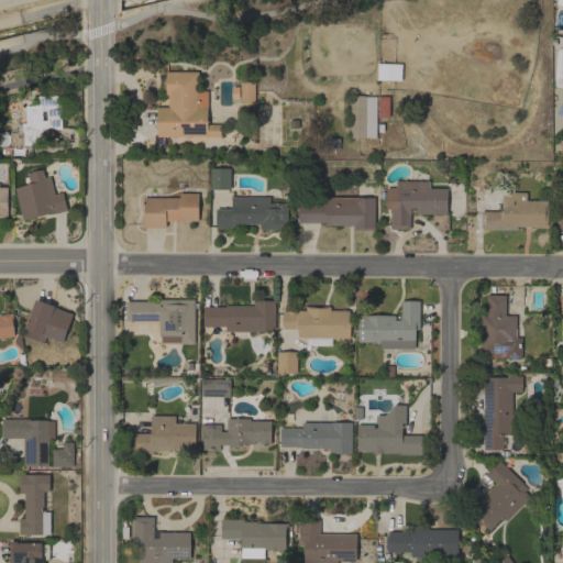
[(562,86),(552,85),(553,78),(554,78),(556,50),(559,50),(559,47),(562,47),(562,86)]
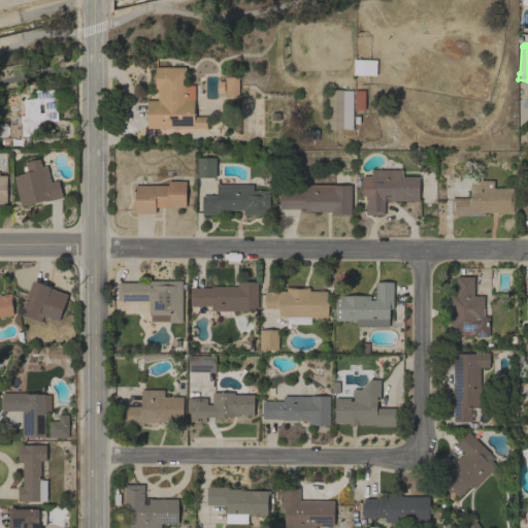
[(146,128),(146,100),(158,100),(158,89),(155,89),(156,66),(186,66),(186,85),(194,85),(194,117),(207,117),(206,128),(146,128)]
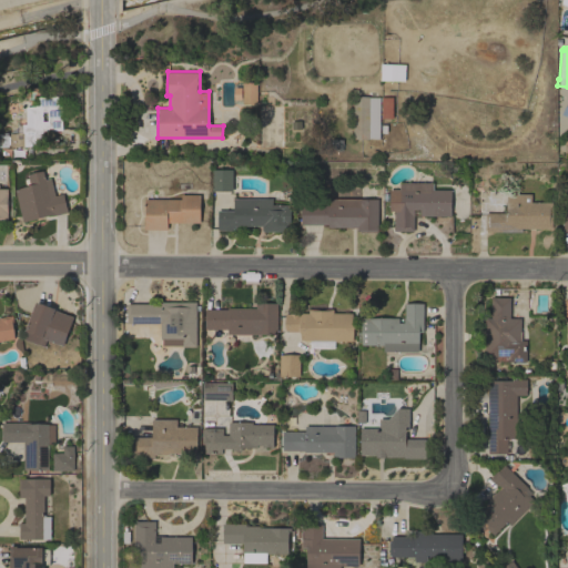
[(256,104),(242,104),(242,82),(256,82),(256,104)]
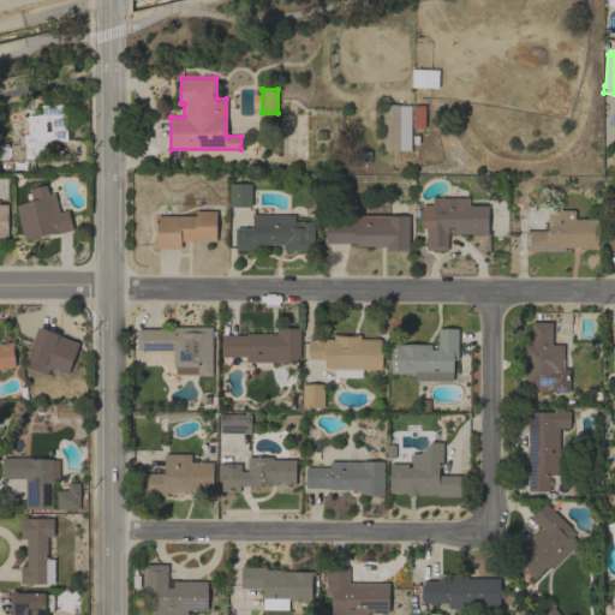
[(63,114),(66,114),(67,141),(47,141),(48,151),(37,151),(39,157),(7,159),(7,149),(11,149),(11,144),(19,144),(19,135),(28,135),(28,115),(37,115),(37,113),(41,113),(41,105),(63,103),(63,114)]
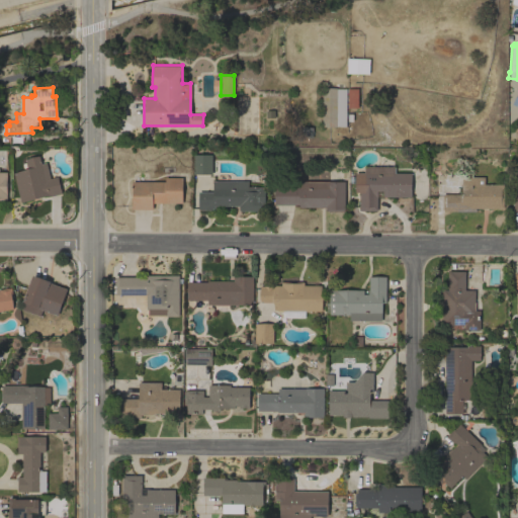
[(346,126),(336,125),(336,126),(322,126),(322,87),(336,87),(336,88),(356,88),(356,107),(346,107),(346,126)]
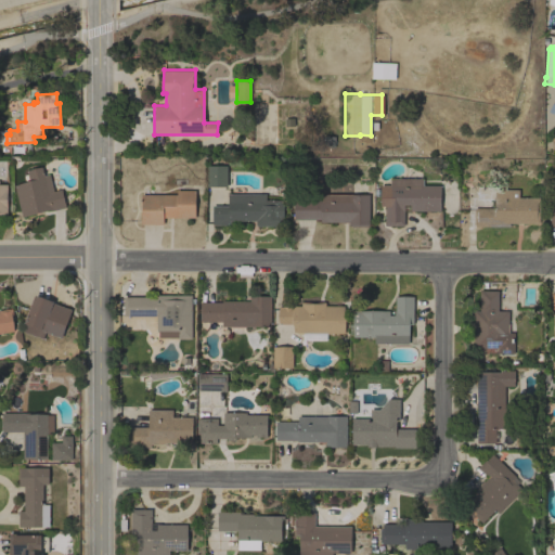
[(206,165),(226,165),(226,185),(205,185),(206,165)]
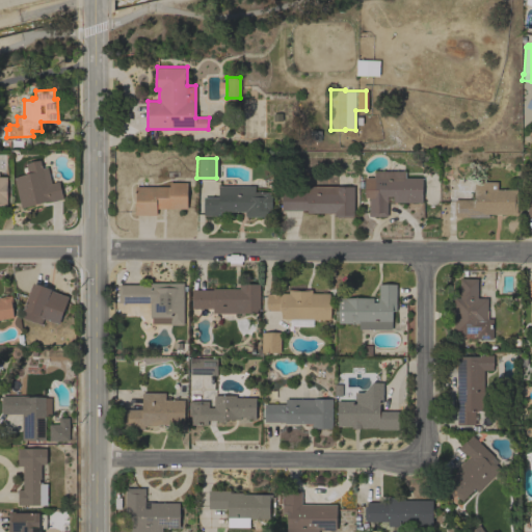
[(14,178),(28,174),(28,171),(24,173),(23,167),(26,166),(25,163),(40,159),(42,168),(47,167),(51,183),(59,181),(63,198),(48,203),(48,201),(21,208),(14,178)]
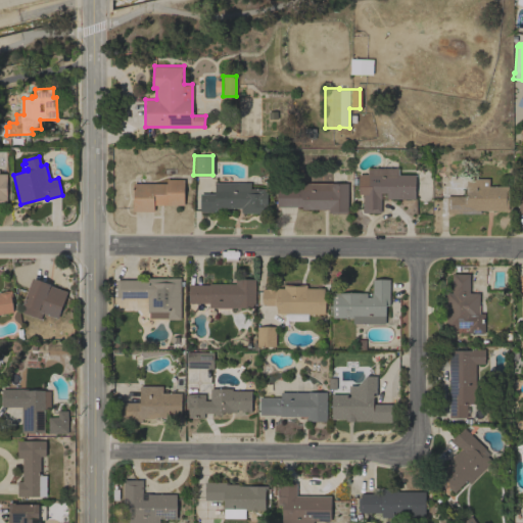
[(368,174),(368,168),(398,168),(398,174),(415,175),(415,199),(386,198),(386,192),(381,192),(381,212),(363,212),(363,194),(359,194),(359,174),(368,174)]
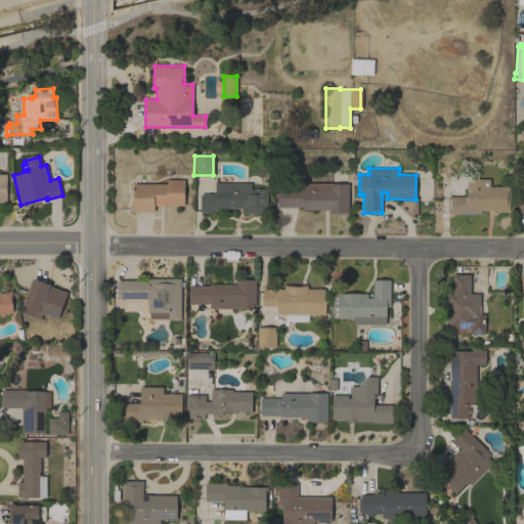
[(184,206),(155,206),(155,212),(133,212),(133,183),(134,183),(134,176),(148,176),(148,177),(149,177),(149,183),(167,183),(167,179),(184,179),(184,206)]
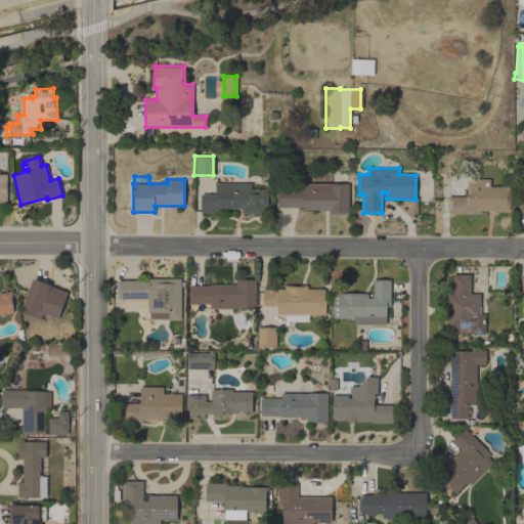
[(481,211),(481,214),(448,214),(448,212),(447,212),(447,197),(467,197),(467,178),(490,178),(490,186),(510,186),(509,211),(481,211)]
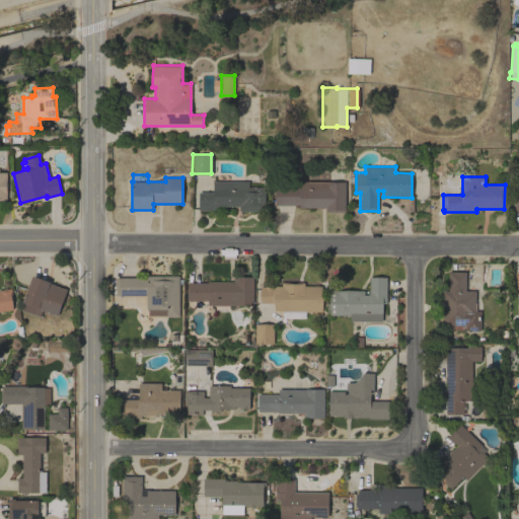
[(248,180),(248,187),(265,187),(265,211),(239,211),(239,206),(215,206),(215,210),(199,210),(199,192),(213,192),(213,180),(248,180)]
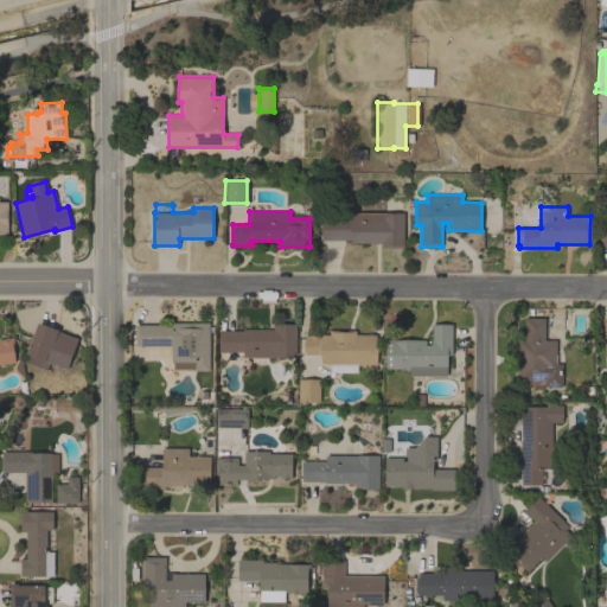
[(352,218),(352,212),(404,212),(404,247),(381,247),(382,243),(351,242),(351,240),(321,240),(321,218),(352,218)]
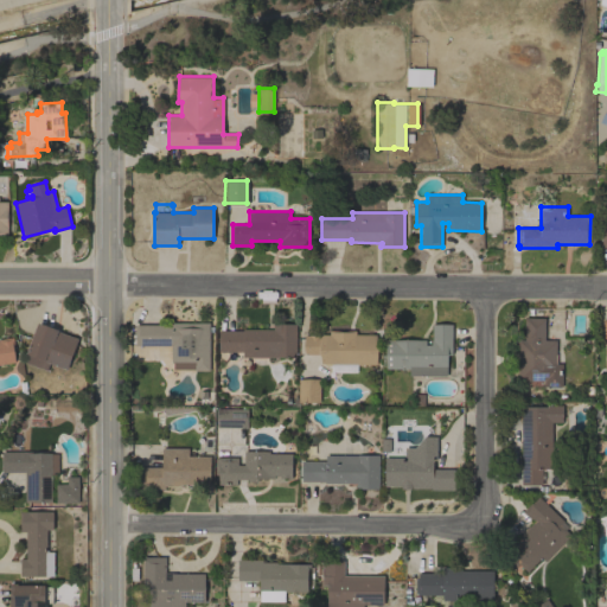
[(518,339),(525,339),(525,318),(544,318),(544,339),(556,339),(556,363),(562,363),(562,387),(544,387),(544,381),(518,379),(518,339)]
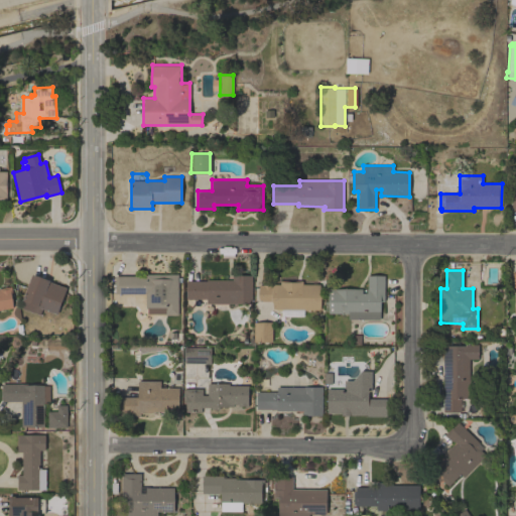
[(56,313),(42,308),(39,314),(21,307),(24,301),(22,300),(32,273),(36,275),(44,277),(44,278),(49,280),(49,281),(67,287),(56,313)]
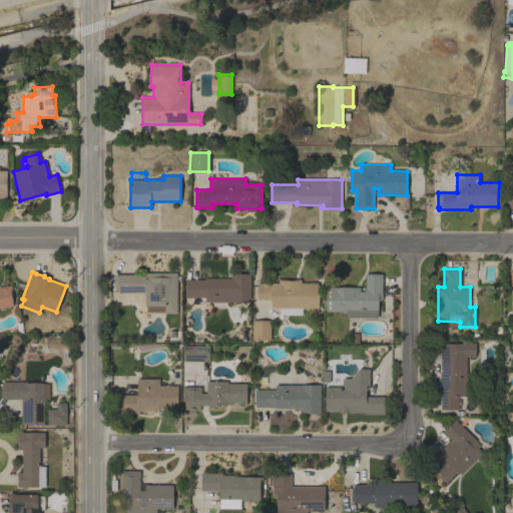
[(177,313),(164,313),(164,312),(146,312),(146,307),(144,307),(144,292),(114,292),(114,274),(144,274),(144,273),(177,273),(177,313)]
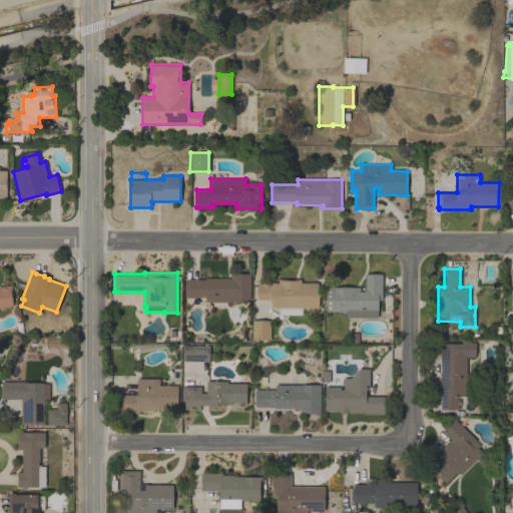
[(231,278),(231,274),(250,274),(250,302),(205,302),(205,297),(185,297),(185,279),(205,279),(205,278),(231,278)]
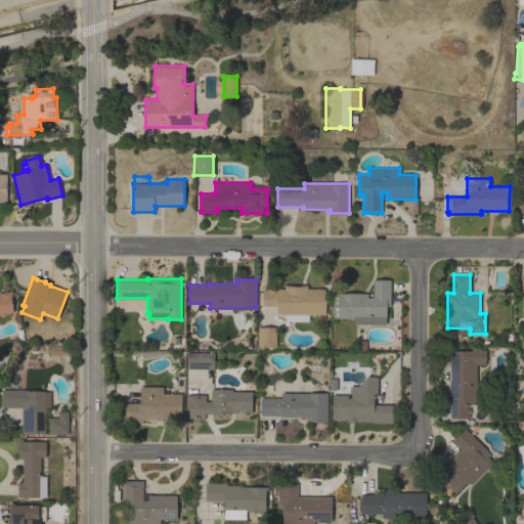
[(353,323),(353,318),(333,318),(334,293),(367,293),(367,297),(373,298),(374,279),(390,279),(390,306),(386,306),(386,324),(353,323)]
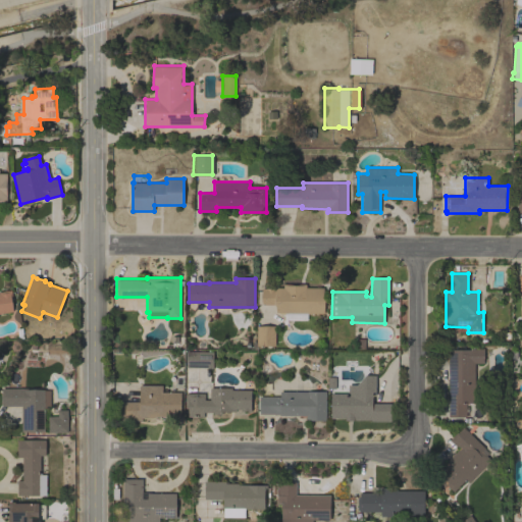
[(306,319),(283,319),(283,314),(281,314),(278,313),(275,313),(275,305),(262,305),(262,288),(275,288),(283,288),(283,283),(306,283),(306,288),(323,288),(323,313),(307,313),(307,314),(306,314),(306,319)]
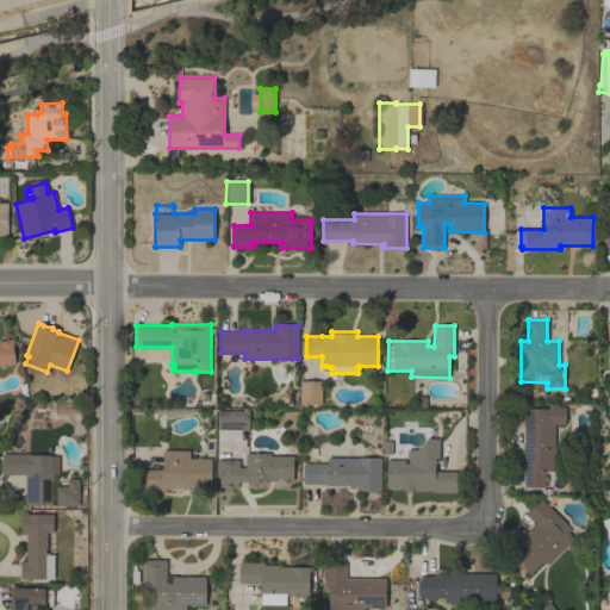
[(0,340),(13,338),(14,346),(12,346),(16,363),(0,365),(0,340)]
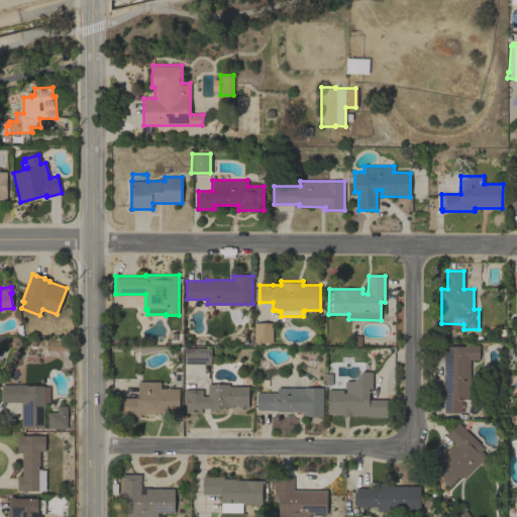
[(273,342),(254,342),(254,323),(273,323),(273,342)]
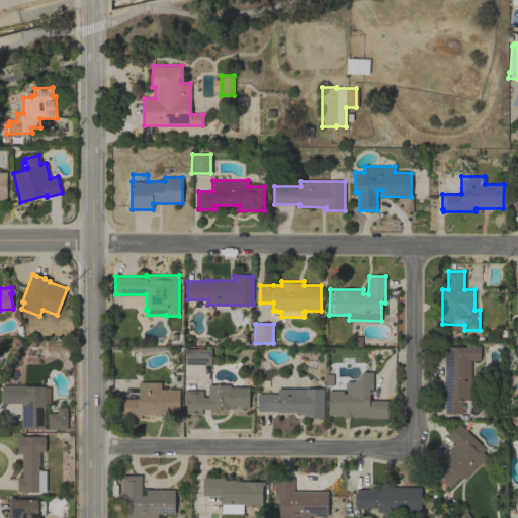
[(206,348),(206,345),(210,345),(210,349),(211,349),(211,363),(211,365),(205,365),(205,364),(185,364),(185,348),(206,348)]
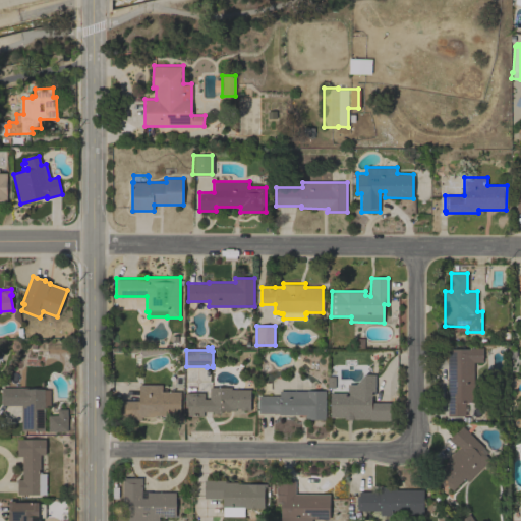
[(473,362),(473,402),(465,402),(465,415),(447,415),(448,348),(470,348),(470,347),(482,348),(482,362),(473,362)]
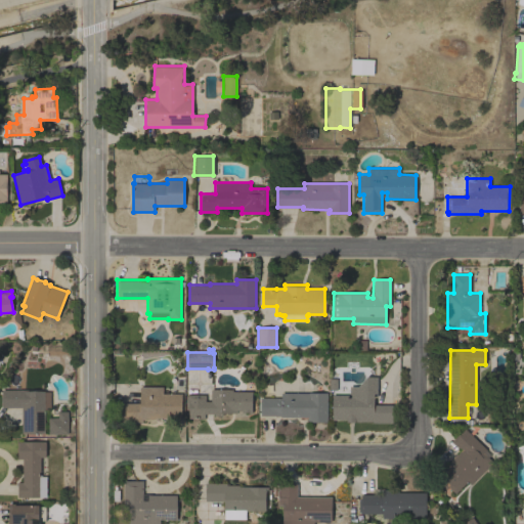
[(374,387),(374,404),(390,404),(390,423),(373,423),(373,421),(348,421),(348,420),(332,419),(332,394),(351,395),(351,387),(374,387)]
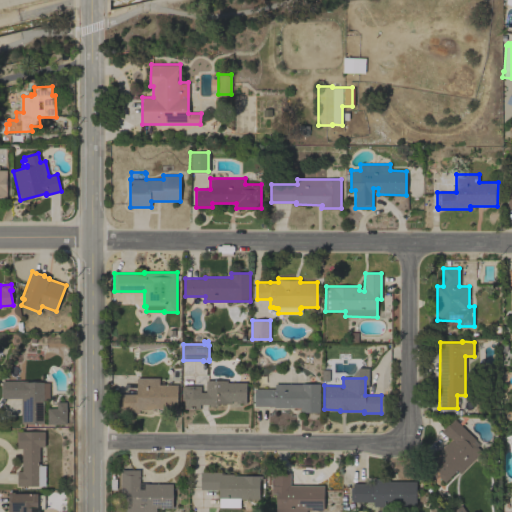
[(160,379),(160,386),(177,386),(177,410),(146,409),(145,410),(142,411),(139,411),(139,413),(118,413),(118,395),(136,395),(137,379),(160,379)]
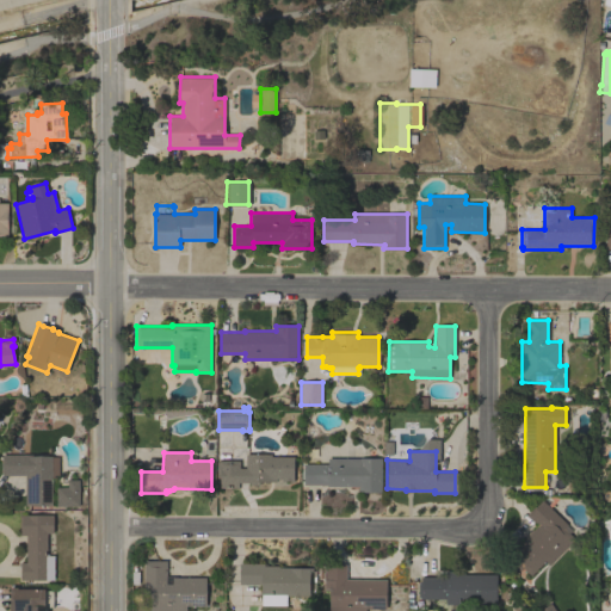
[(1,455),(32,454),(32,456),(51,456),(51,457),(59,457),(59,477),(51,477),(53,505),(25,505),(25,475),(1,475),(1,455)]
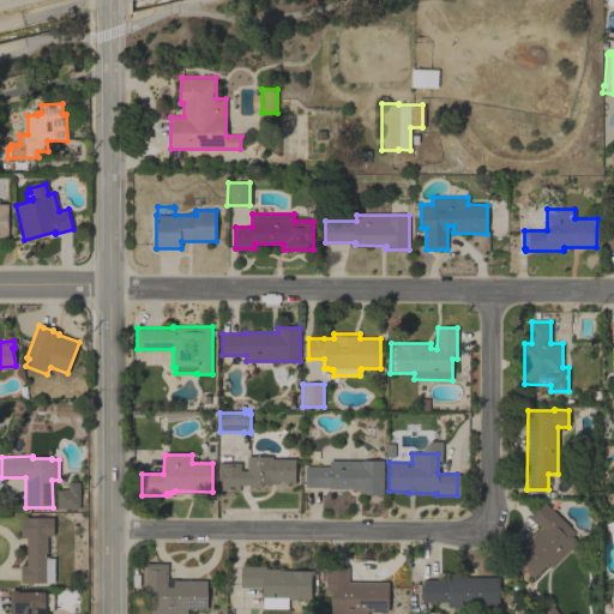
[(295,483),(290,483),(290,482),(287,482),(287,483),(283,483),(283,481),(276,481),(276,483),(260,483),(260,487),(251,487),(251,485),(221,485),(221,480),(217,480),(217,463),(220,463),(220,462),(240,462),(240,470),(247,470),(247,456),(272,456),(272,458),(295,458),(295,483)]
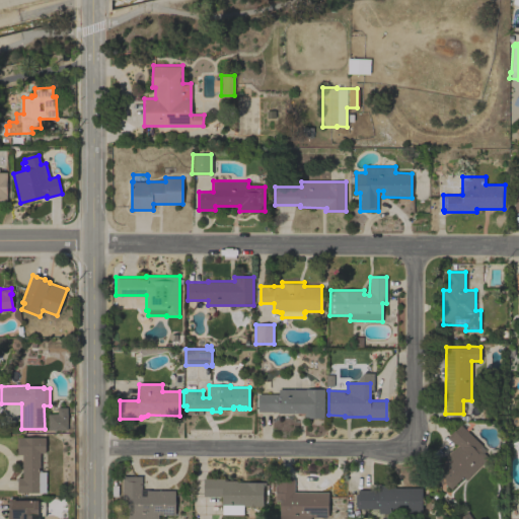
[(278,413),(278,412),(257,412),(257,393),(278,393),(278,388),(306,388),(323,388),(323,393),(325,393),(325,397),(323,397),(323,418),(304,418),(304,413),(278,413)]
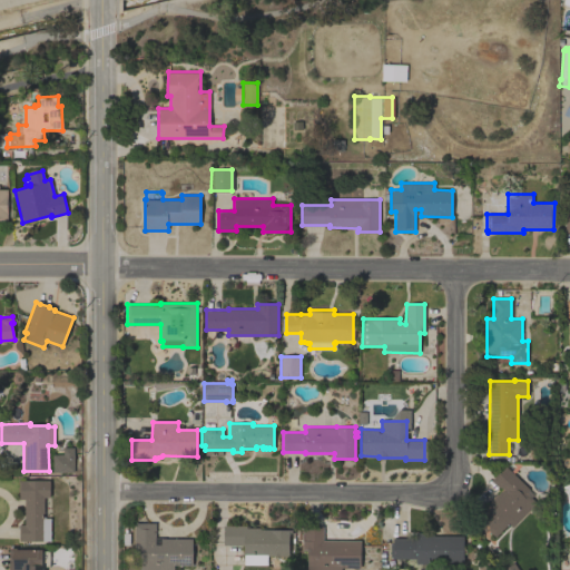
[(52,454),(62,454),(62,448),(74,446),(74,472),(52,472),(52,454)]
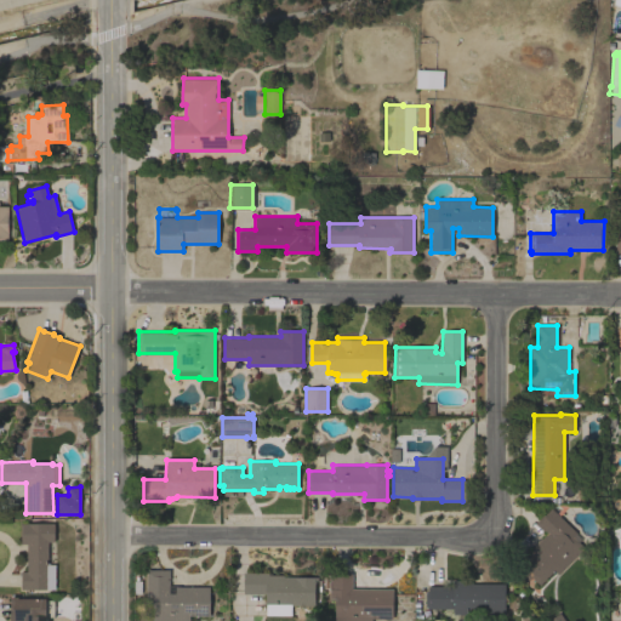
[(537,584),(530,576),(524,582),(516,574),(522,567),(518,563),(546,534),(535,523),(550,507),(576,533),(573,536),(579,542),(581,540),(586,546),(558,575),(553,570),(543,580),(542,579),(537,584)]
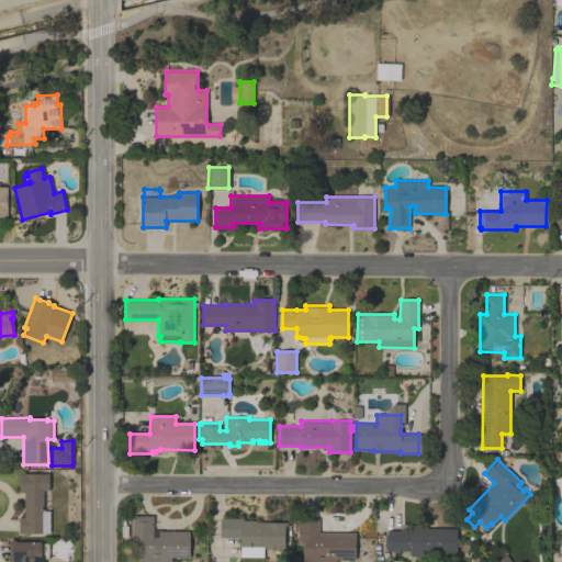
[(48,473),(48,491),(43,491),(43,510),(49,510),(49,532),(19,532),(19,517),(24,517),(24,492),(18,492),(19,473),(48,473)]
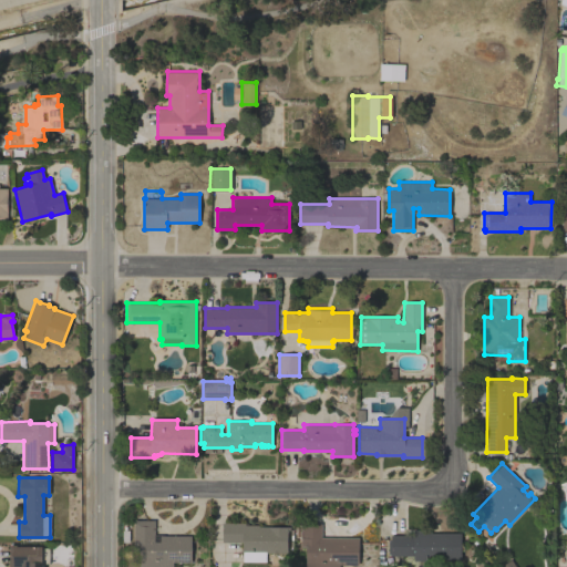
[(191,536),(191,560),(194,560),(193,563),(189,563),(189,562),(173,562),(173,566),(140,566),(140,546),(134,546),(134,521),(154,521),(154,542),(160,542),(160,535),(191,536)]
